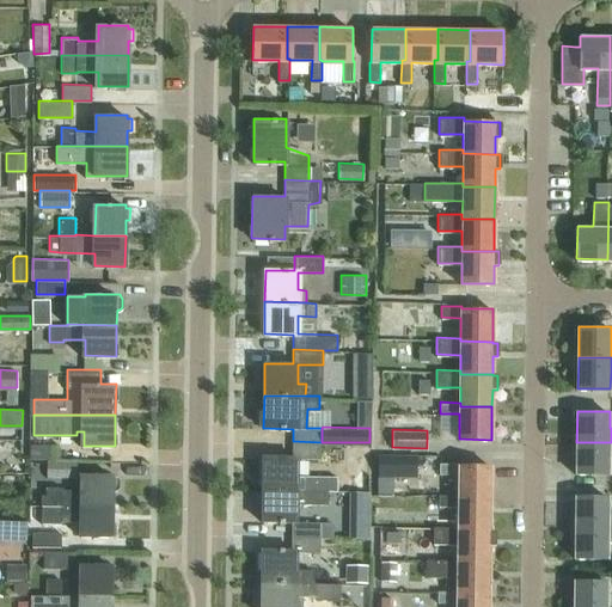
[(322,442),(293,441),(293,457),(264,455),(263,489),(326,490),(336,490),(337,476),(298,476),(298,458),(322,458),(322,442)]
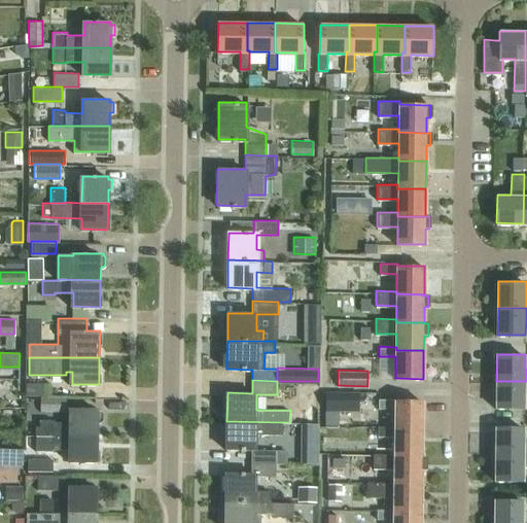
[(526,381),(496,381),(496,408),(524,408),(525,393),(526,392),(526,381)]
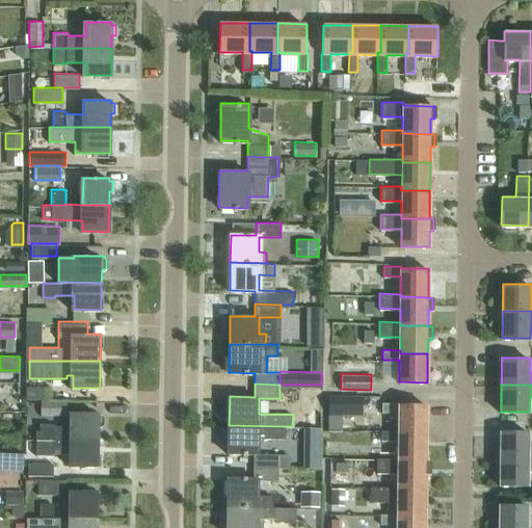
[(320,386),(303,386),(303,396),(308,395),(308,405),(320,405),(320,386)]
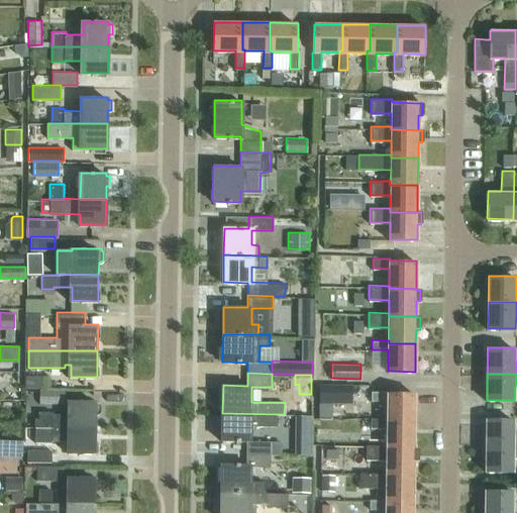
[(351,383),(319,383),(319,402),(351,402),(351,383)]
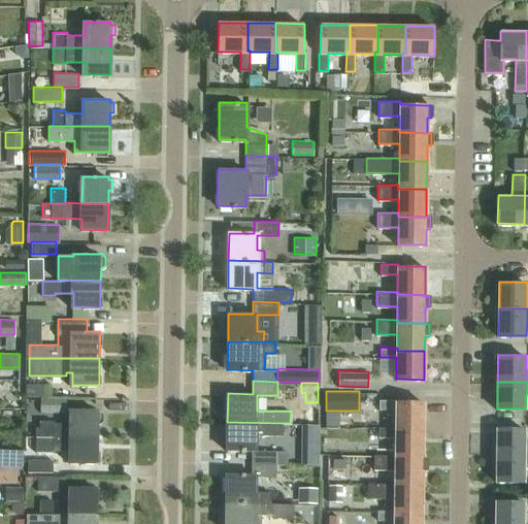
[(65,412),(65,397),(40,396),(40,411),(65,412)]
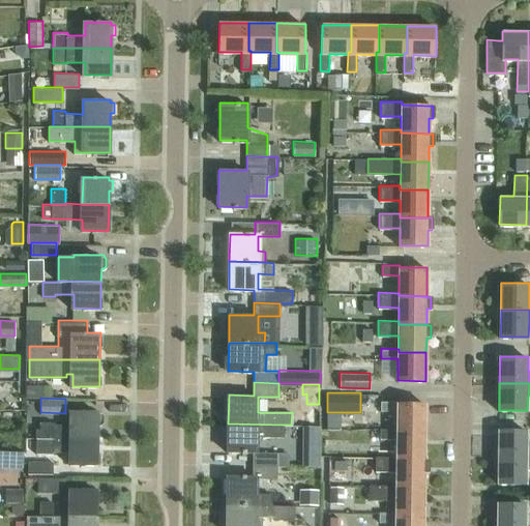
[(381,410),(398,410),(398,429),(398,431),(424,431),(425,403),(398,402),(398,401),(381,400),(381,410)]
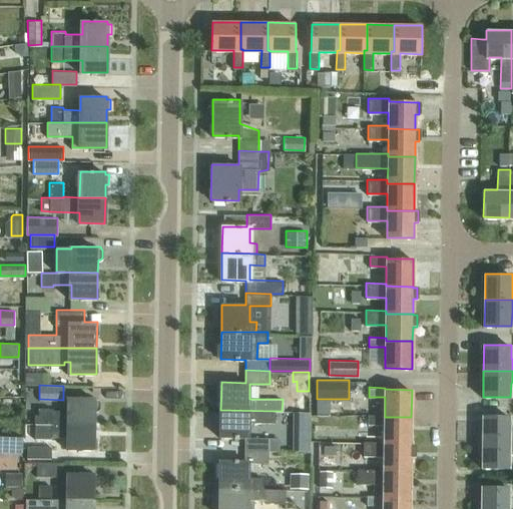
[(26,408),(26,422),(35,422),(95,423),(95,410),(99,410),(101,408),(101,401),(99,398),(95,398),(69,397),(69,408),(26,408)]
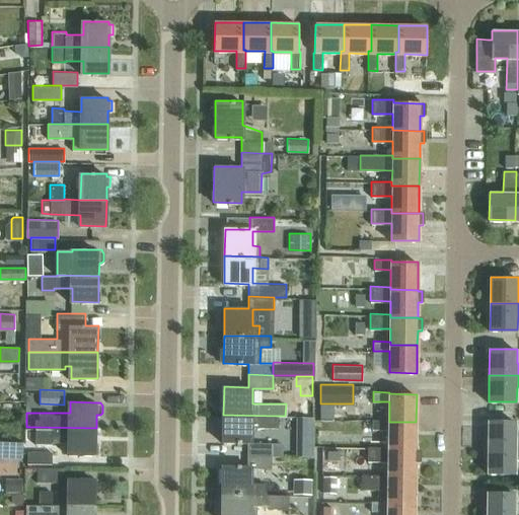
[(273,454),(273,455),(284,455),(284,443),(251,442),(251,427),(277,427),(277,416),(223,415),(223,442),(248,442),(247,453),(273,454)]
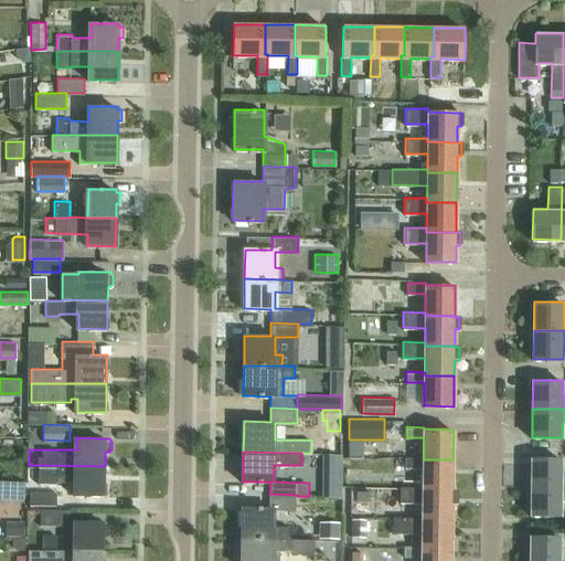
[(405,467),(424,467),(423,486),(423,489),(452,489),(452,459),(424,459),(424,457),(406,456),(405,467)]
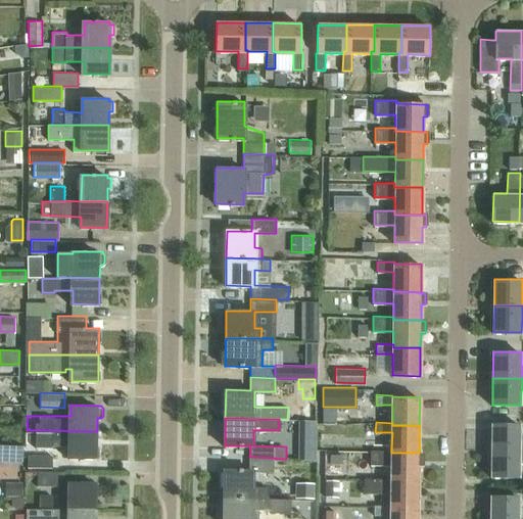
[(491,450),(522,450),(522,437),(520,438),(520,424),(492,423),(491,450)]
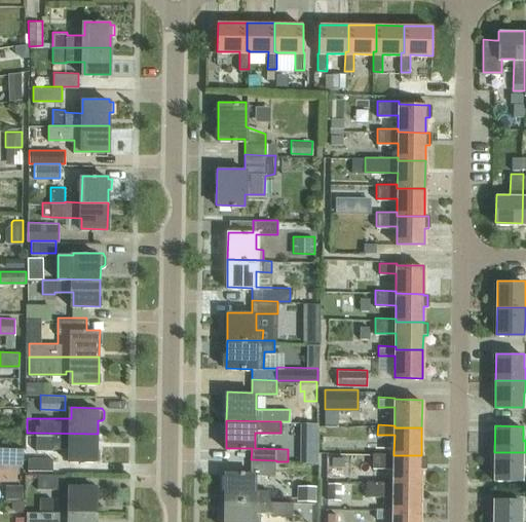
[(52,448),(71,448),(70,460),(98,460),(98,434),(36,433),(36,449),(52,449),(52,448)]
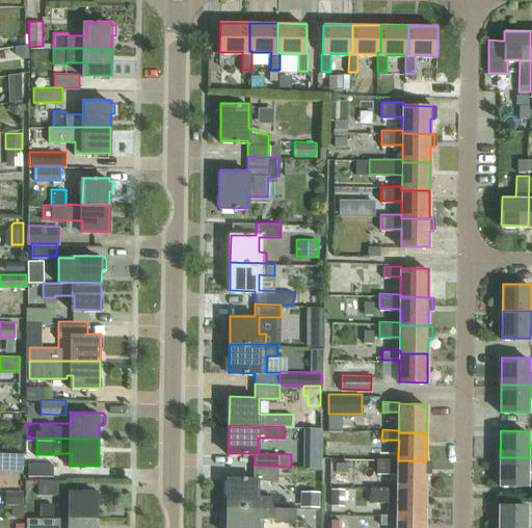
[(320,447),(302,446),(302,467),(320,467),(320,447)]
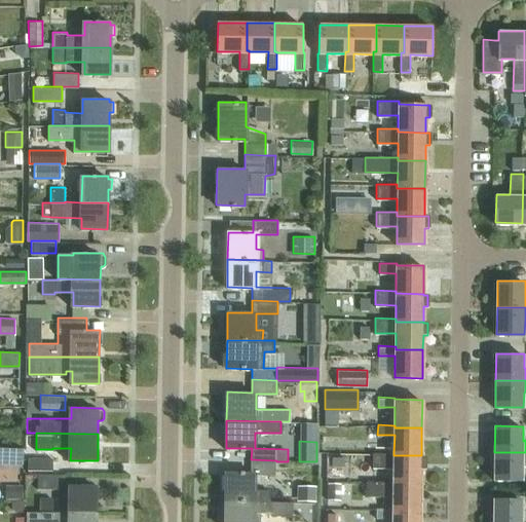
[(23,447),(0,446),(0,459),(23,460),(23,447)]
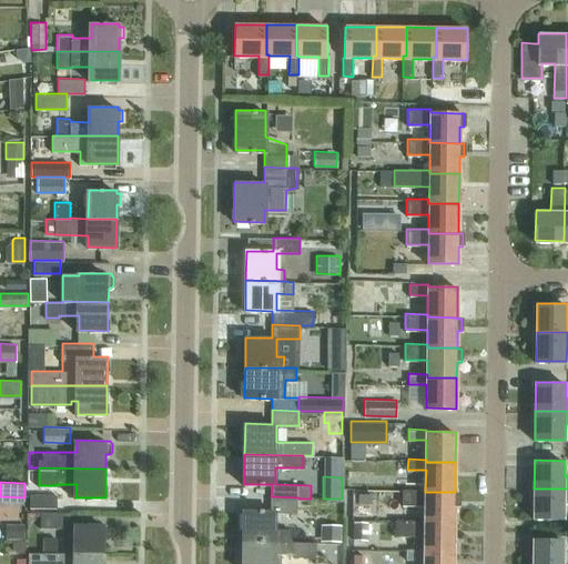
[(425,492),(425,489),(403,489),(403,504),(425,504),(425,520),(425,522),(455,522),(455,506),(459,506),(459,493),(455,493),(455,492),(425,492)]
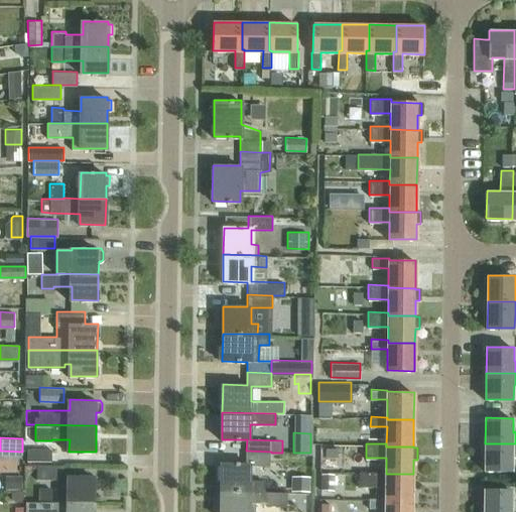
[(515,443),(485,443),(485,470),(512,471),(512,456),(515,456),(515,443)]
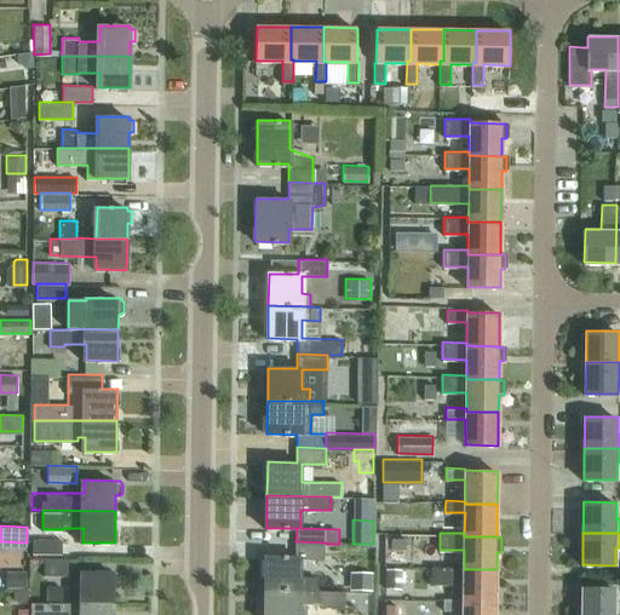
[(33,538),(33,552),(62,552),(62,538),(33,538)]
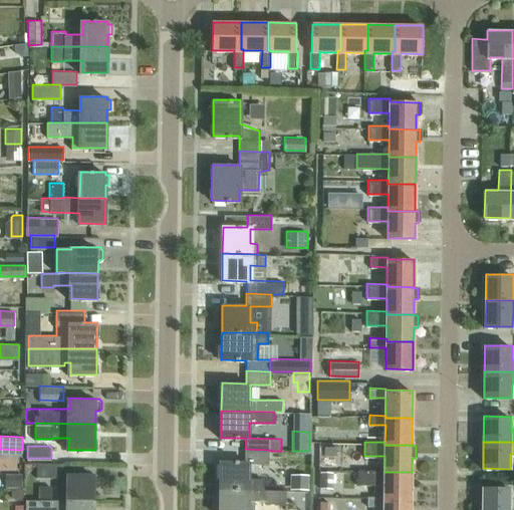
[(264,479),(255,479),(249,478),(249,463),(269,464),(270,451),(270,450),(245,449),(245,461),(221,461),(220,488),(264,489),(264,479)]
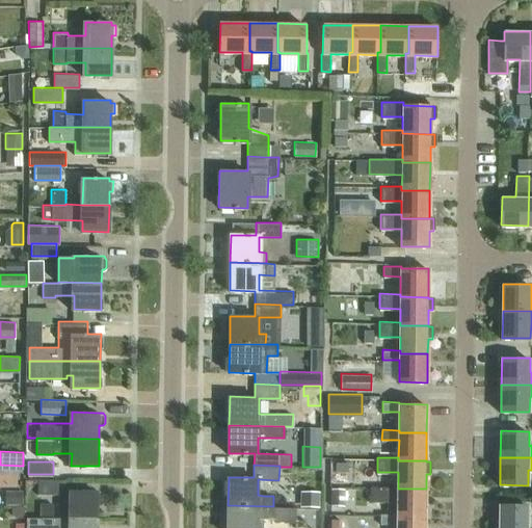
[(38,480),(38,493),(64,493),(64,480),(38,480)]
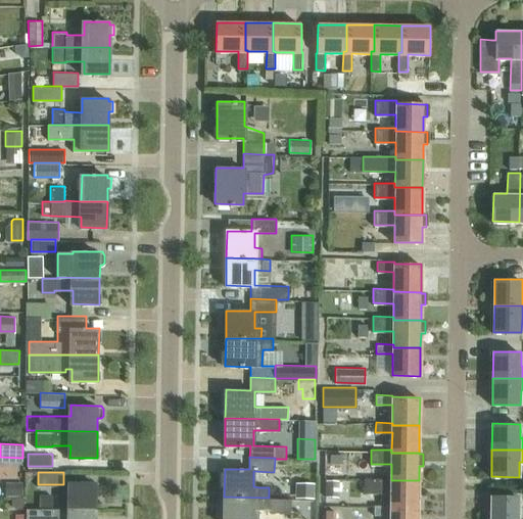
[(391,480),(391,478),(364,477),(364,492),(391,492),(391,506),(391,508),(419,508),(419,480),(391,480)]
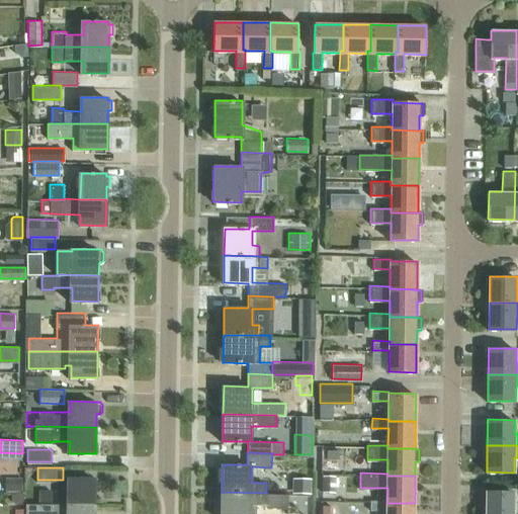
[(316,489),(316,475),(298,475),(298,489),(316,489)]
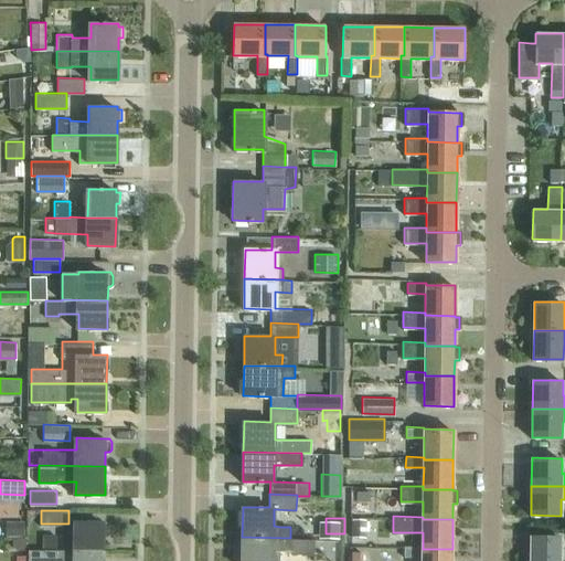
[(104,522),(104,521),(75,520),(75,536),(64,536),(64,549),(104,550),(104,535),(108,535),(110,532),(110,525),(108,522),(104,522)]
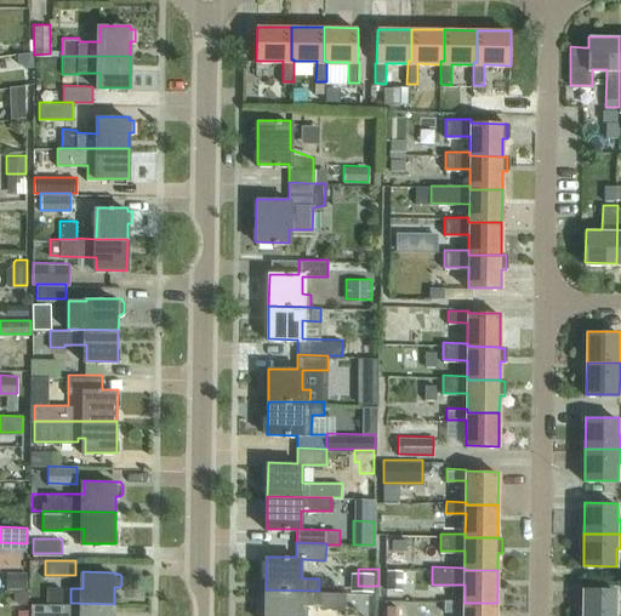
[(581,615),(615,615),(616,589),(582,588),(581,615)]
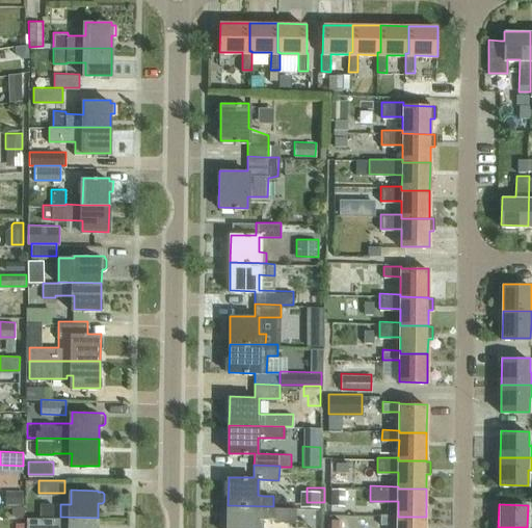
[(262,527),(263,519),(275,519),(275,521),(295,521),(295,507),(273,506),(228,505),(227,527),(262,527)]
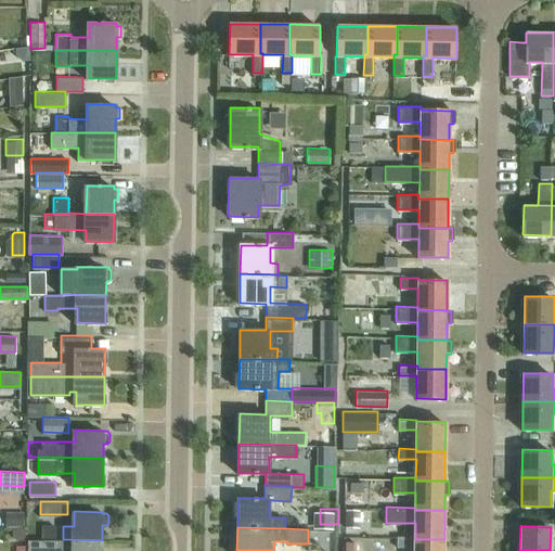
[(397,547),(415,547),(414,550),(443,550),(444,539),(415,539),(415,537),(398,537),(397,547)]
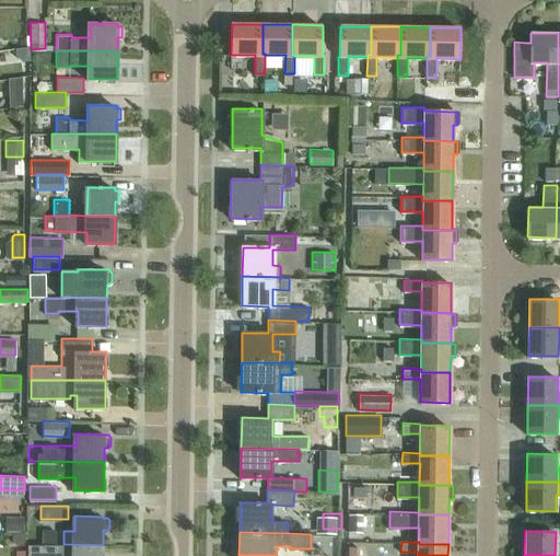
[(103,555),(103,545),(63,544),(56,544),(42,544),(42,545),(27,544),(27,555),(103,555)]
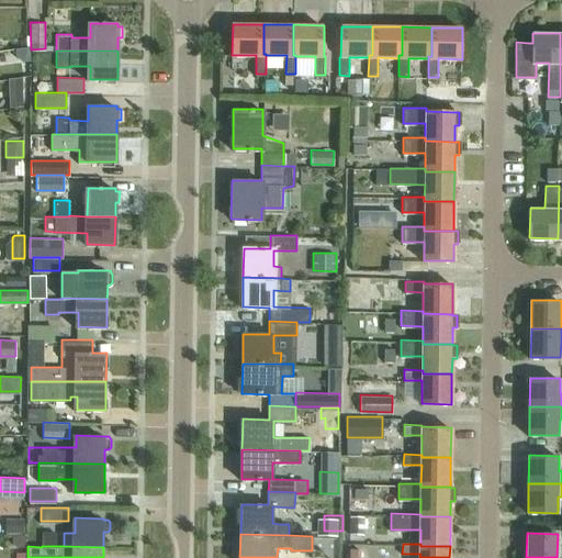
[(349,547),(348,557),(359,557),(360,547),(349,547)]
